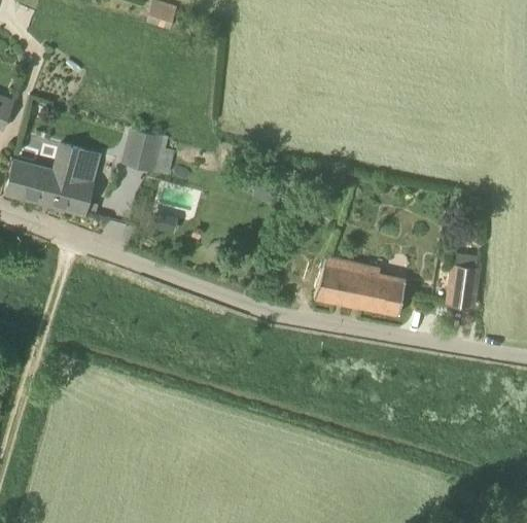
[(169,32),(174,14),(176,9),(152,2),(145,25),(169,32)]
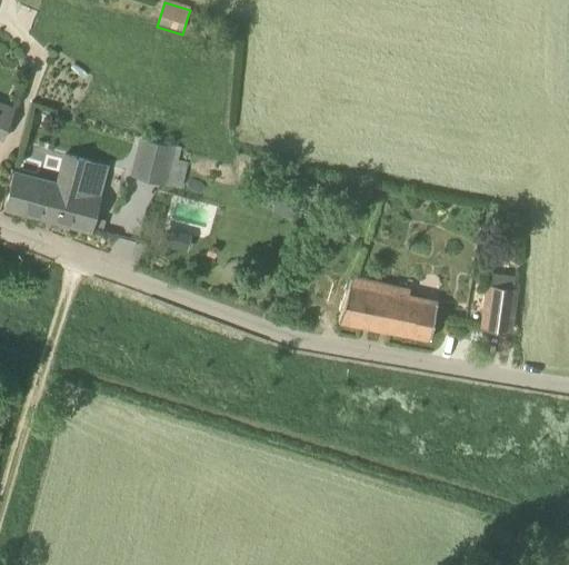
[(15,112),(0,107),(0,140),(3,142),(15,112)]
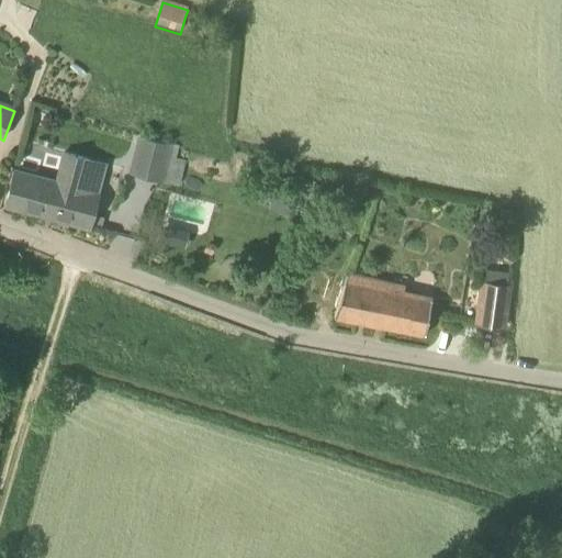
[(138,137),(127,176),(163,185),(172,146),(138,137)]
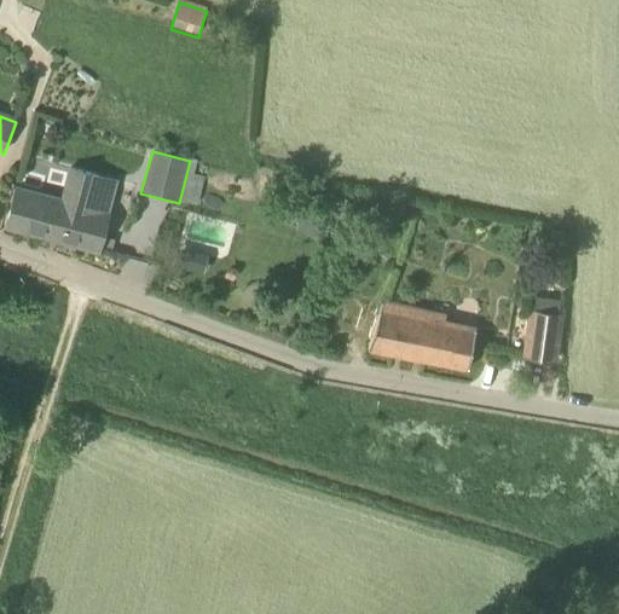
[(63,202),(16,192),(6,231),(79,249),(99,255),(110,214),(92,209),(100,178),(70,171),(67,180),(63,202)]
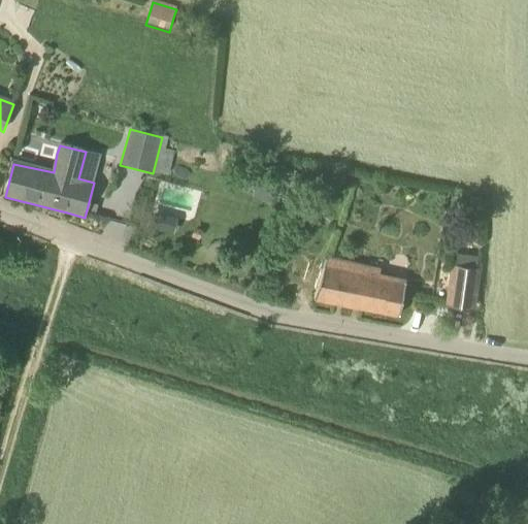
[(399,318),(406,280),(321,265),(314,301),(399,318)]
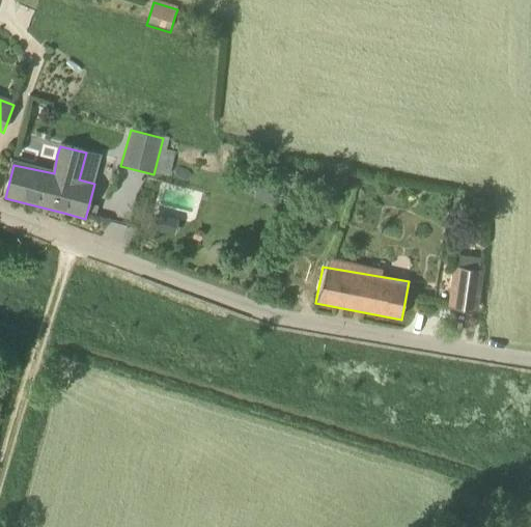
[(476,312),(479,292),(481,272),(455,269),(450,309),(476,312)]
